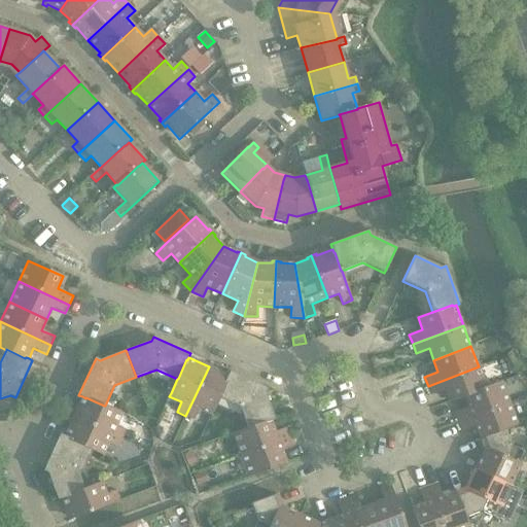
[(209,366),(185,416),(195,420),(200,410),(211,415),(219,397),(218,397),(227,379),(226,378),(229,375),(209,366)]
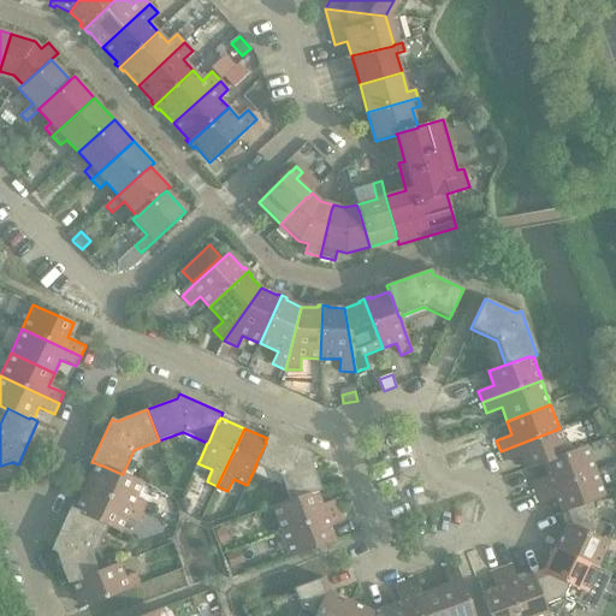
[(560,428),(501,451),(504,462),(520,456),(525,471),(543,463),(546,462),(564,455),(564,454),(568,452),(560,428)]
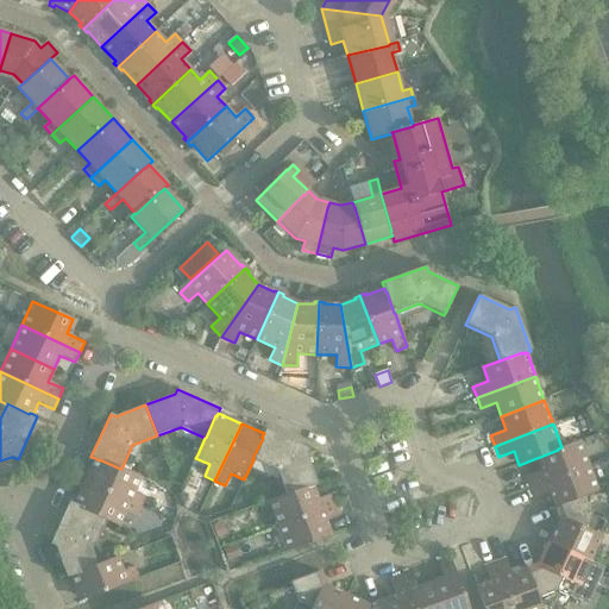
[(252,459),(253,459),(277,471),(286,495),(287,496),(309,487),(309,488),(313,487),(318,485),(306,454),(308,449),(265,429),(264,433),(262,437),(263,438),(252,459)]
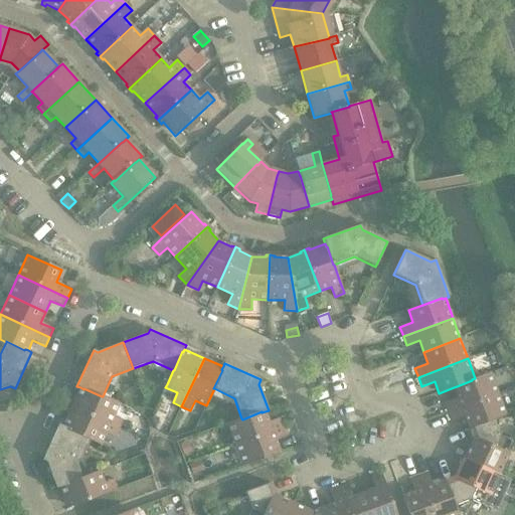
[(458,398),(445,403),(449,412),(498,394),(490,373),(475,378),(472,379),(472,380),(457,386),(454,387),(458,398)]
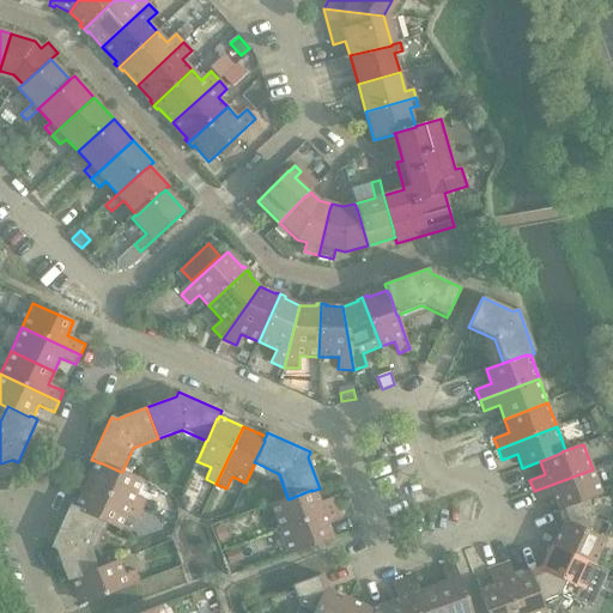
[(99,463),(96,461),(85,485),(143,510),(147,501),(135,495),(143,481),(122,472),(121,472),(99,462),(99,463)]
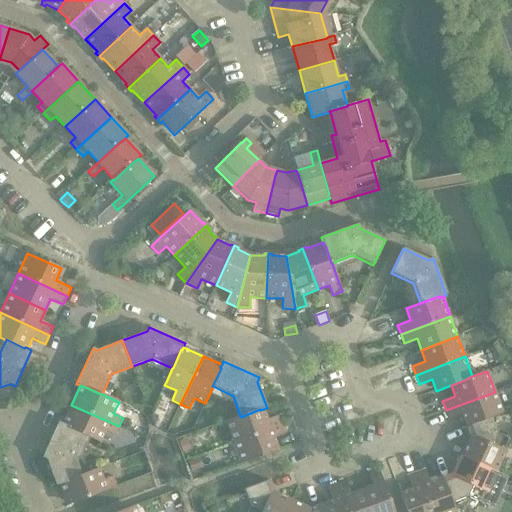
[(495,392),(446,410),(449,419),(462,414),(466,425),(469,424),(490,417),(491,417),(503,413),(495,392)]
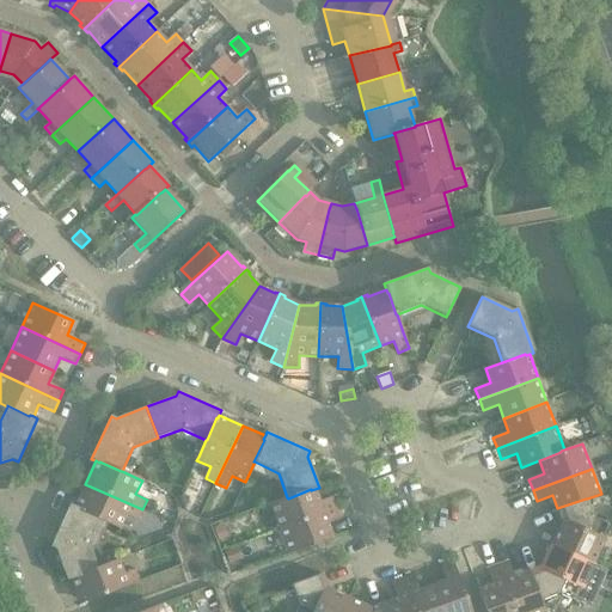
[(85,484),(74,507),(78,508),(78,509),(99,519),(99,520),(120,530),(126,515),(138,520),(142,509),(85,484)]
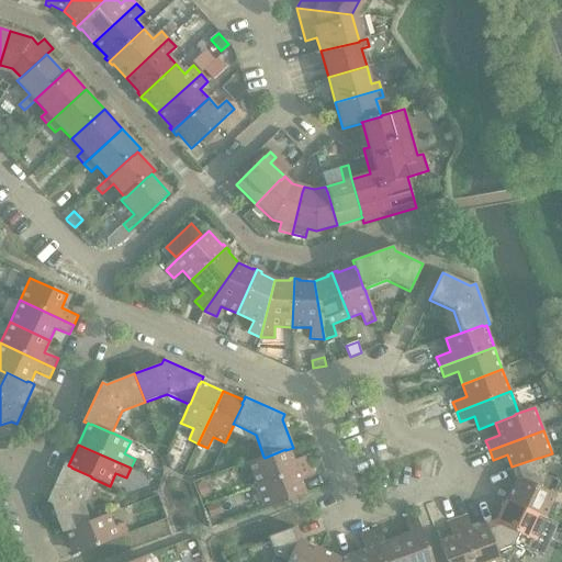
[(263,457),(251,461),(248,462),(257,485),(260,484),(311,465),(307,456),(293,461),(289,449),(285,450),(285,449),(265,458),(263,457)]
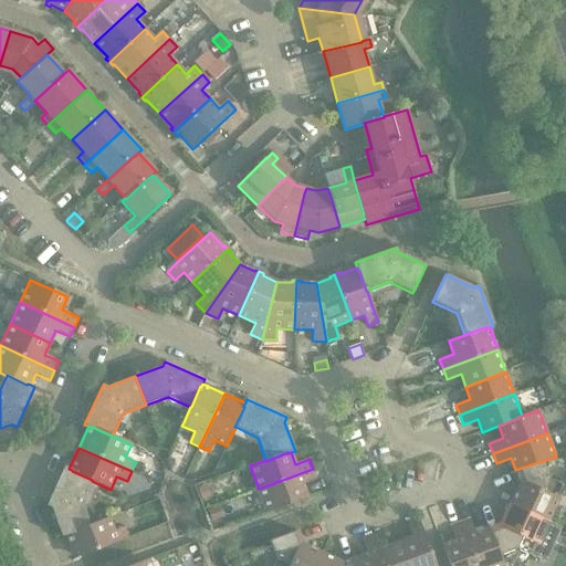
[(515,470),(520,483),(511,503),(549,522),(559,500),(556,498),(562,485),(549,479),(543,461),(542,461),(519,469),(515,470)]
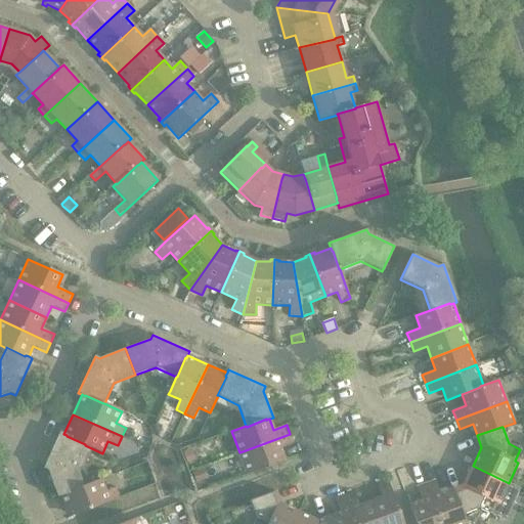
[(61,495),(64,494),(63,494),(84,487),(83,486),(76,465),(85,445),(85,444),(67,436),(67,435),(63,434),(59,432),(43,469),(47,471),(57,497),(61,495)]
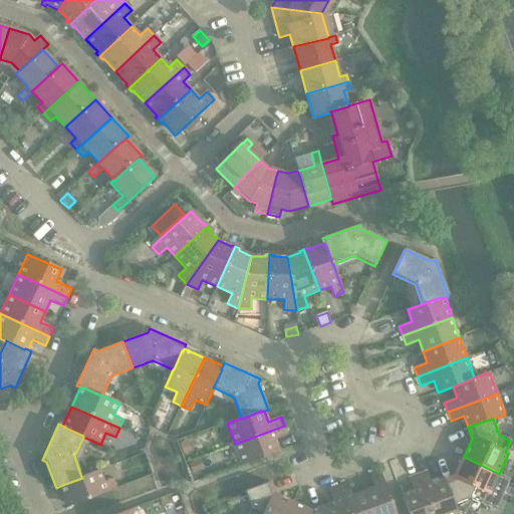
[(284,426),(238,443),(235,444),(242,465),(279,452),(275,440),(288,435),(284,426)]
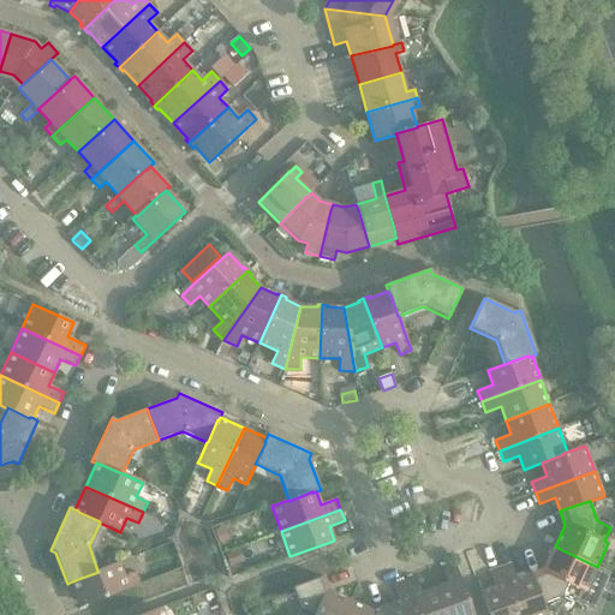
[(225,529),(215,532),(220,544),(230,541),(225,529)]
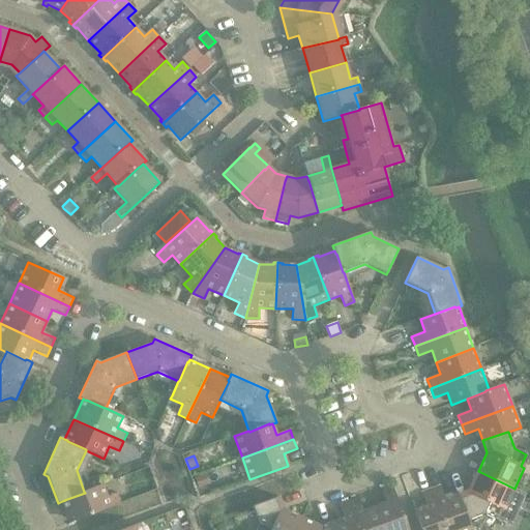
[(469,491),(457,496),(458,499),(459,498),(467,521),(483,514),(496,520),(502,507),(505,509),(514,489),(478,471),(469,491)]
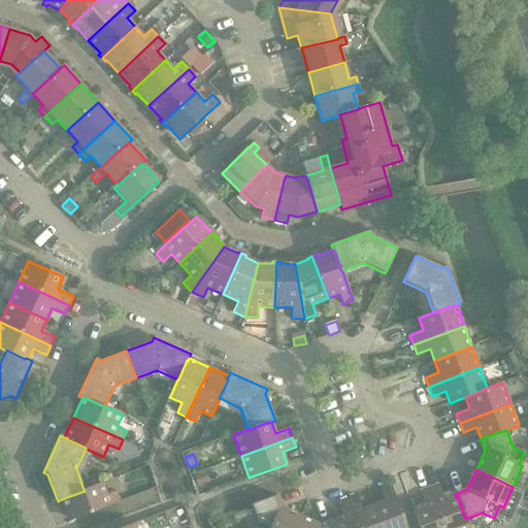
[(204,471),(195,475),(198,486),(208,483),(204,471)]
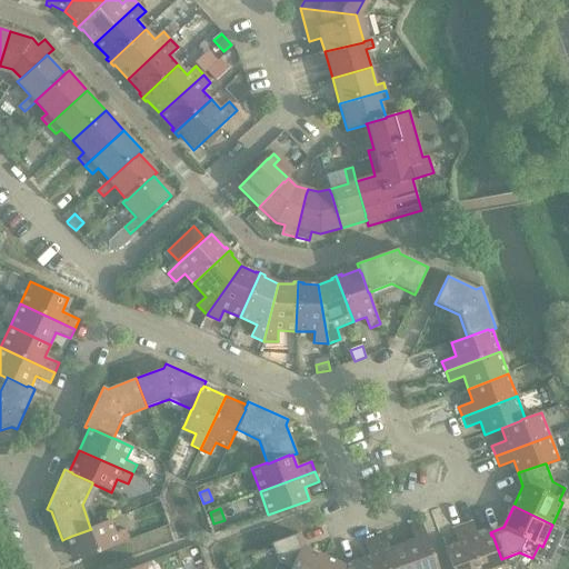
[(69,537),(70,537),(67,538),(75,561),(116,546),(130,540),(126,530),(115,533),(110,520),(90,528),(91,529),(69,537)]
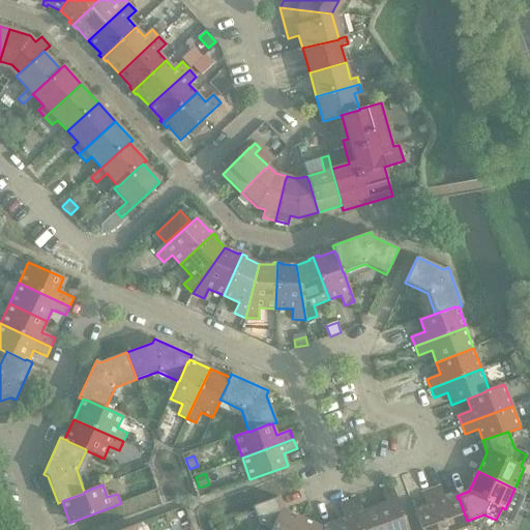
[(382,490),(386,503),(375,507),(383,529),(408,529),(398,502),(391,486),(382,490)]
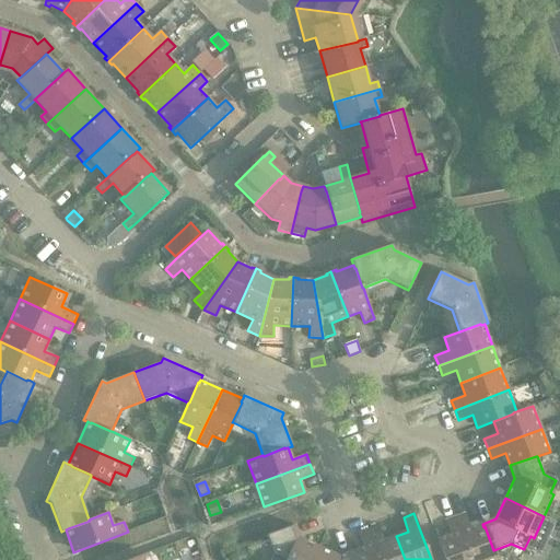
[(470,528),(466,514),(456,517),(470,559),(497,559),(493,550),(485,526),(483,527),(482,524),(470,528)]
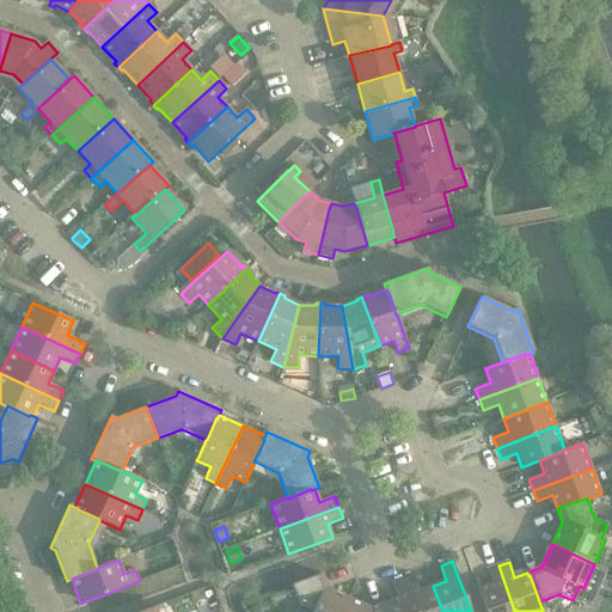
[(493,585),(478,591),(487,611),(514,611),(499,565),(487,570),(493,585)]
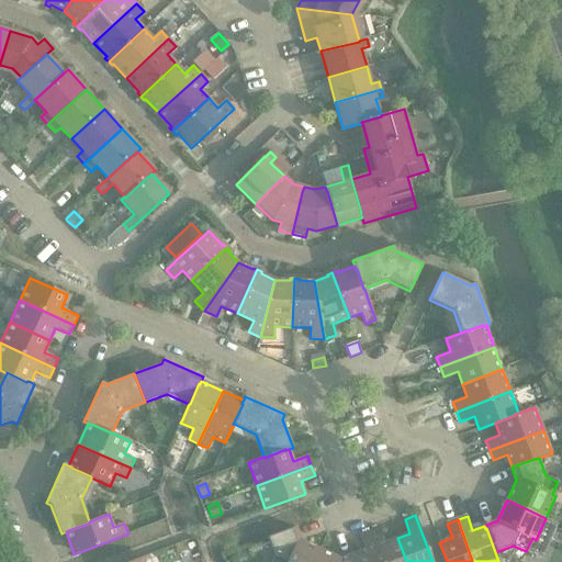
[(295,527),(268,537),(274,555),(271,561),(314,561),(319,549),(300,540),(295,527)]
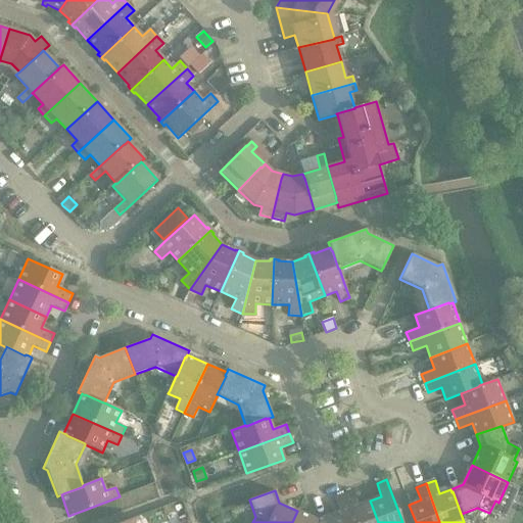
[(359,505),(353,491),(344,495),(354,522),(378,522),(370,501),(359,505)]
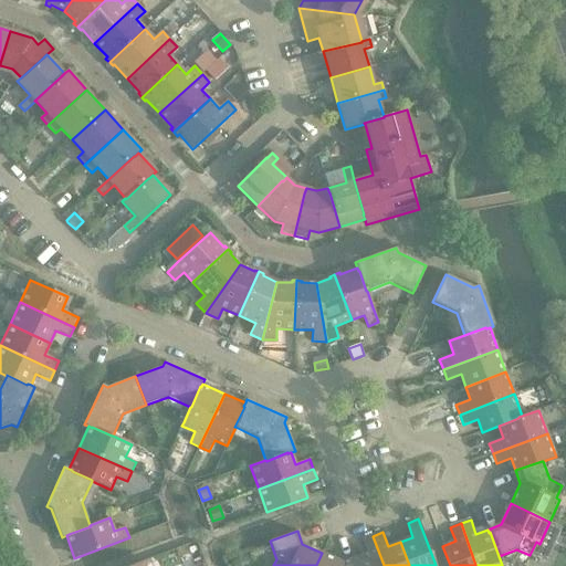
[(368,554),(356,558),(357,562),(358,565),(384,565),(373,536),(363,540),(368,554)]
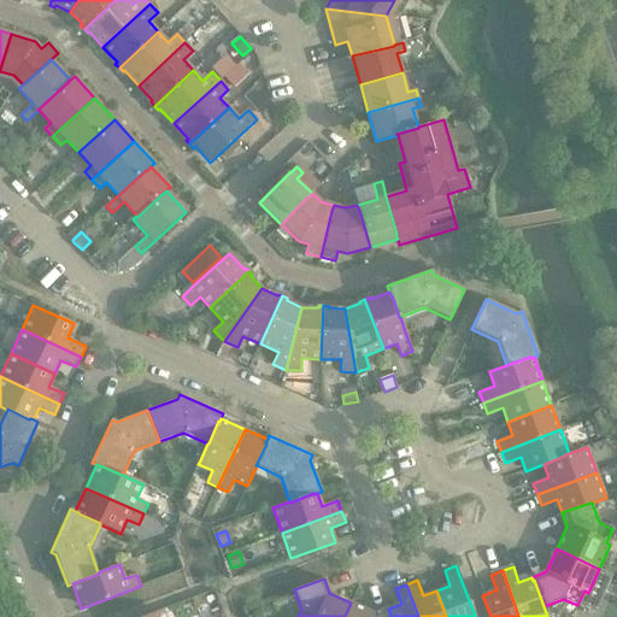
[(351,603),(345,616),(391,616),(389,612),(388,609),(374,613),(351,603)]
